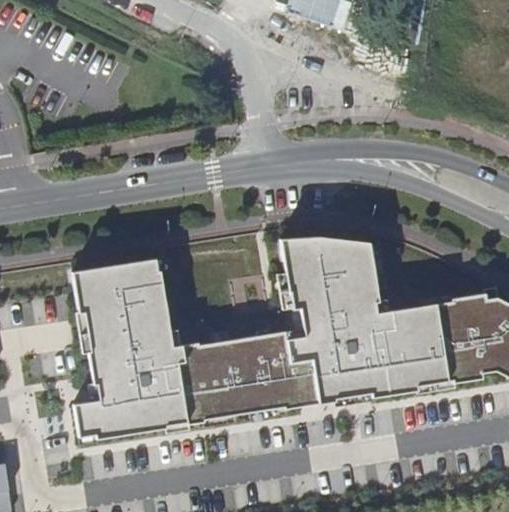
[(206,422),(206,419),(236,414),(251,412),(286,407),(287,409),(288,409),(336,401),(337,401),(337,398),(373,393),(373,397),(375,397),(418,391),(419,390),(419,386),(455,380),(455,383),(456,383),(484,379),(484,373),(497,371),(508,376),(508,301),(498,296),(488,298),(487,292),(486,292),(454,297),(452,297),(453,300),(420,305),(390,310),(378,312),(376,301),(380,300),(380,299),(378,287),(371,246),(371,241),(321,235),(282,238),(287,271),(294,306),(298,328),(231,339),(212,343),(201,345),(200,342),(181,345),(174,346),(171,330),(169,317),(166,300),(162,271),(162,270),(159,270),(157,258),(156,258),(73,272),(80,312),(85,312),(92,350),(89,351),(90,352),(95,382),(95,384),(98,384),(101,399),(92,401),(75,404),(81,437),(97,434),(98,438),(99,438),(167,428),(168,428),(168,425),(189,422),(189,424),(190,424),(205,422),(206,422)]
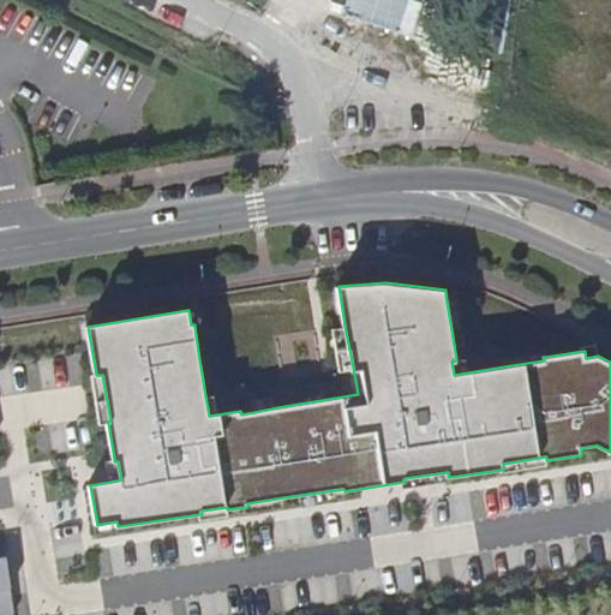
[(445,296),(454,345),(463,344),(456,294),(445,296)]
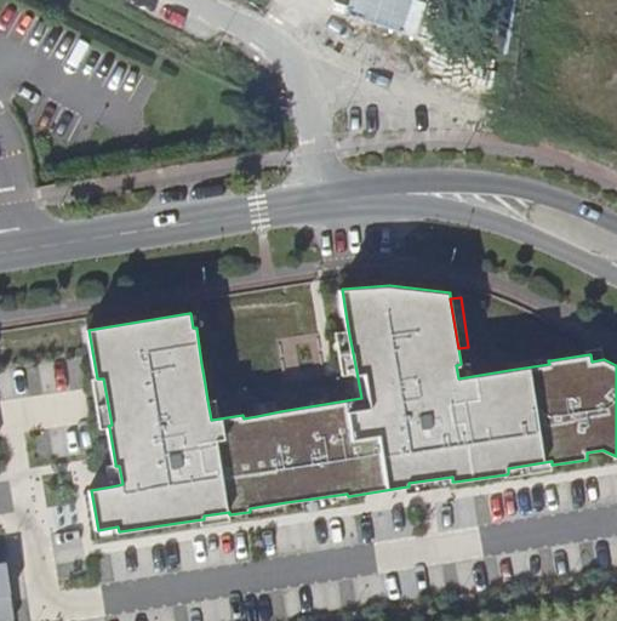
[(196,328),(196,329),(203,328),(199,309),(188,311),(189,313),(190,313),(193,328),(196,328)]
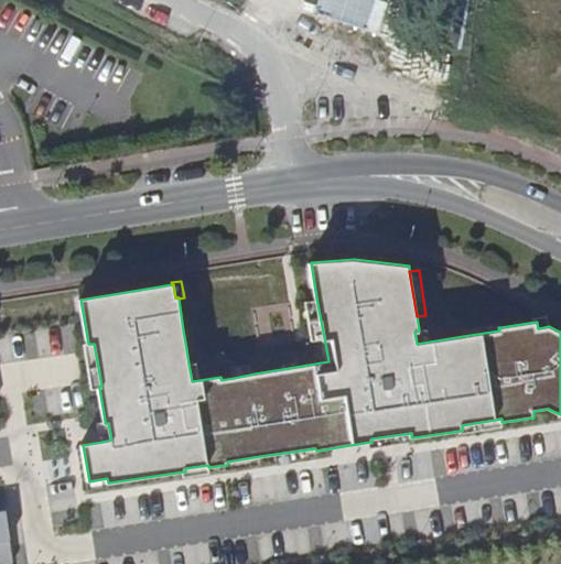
[(313,339),(324,337),(316,299),(306,301),(313,339)]
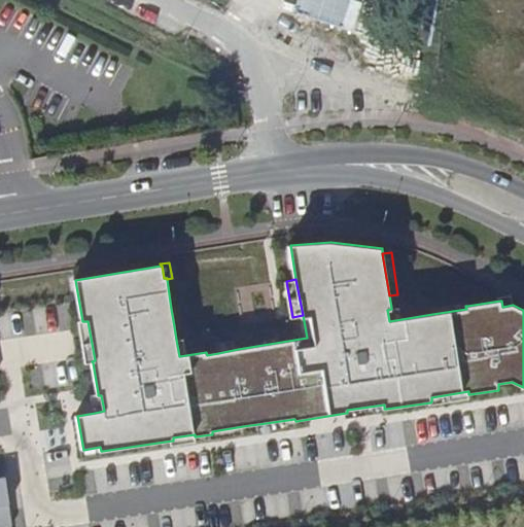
[(502,307),(513,305),(512,294),(499,296),(500,301),(501,301),(502,307)]
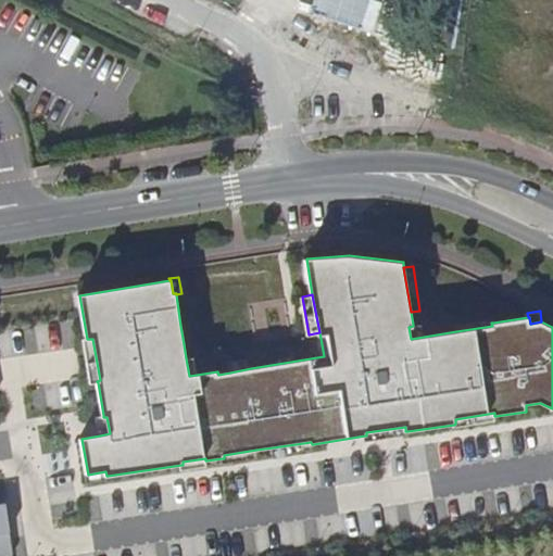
[(491,323),(493,323),(492,318),(455,324),(456,331),(492,326),(491,323)]
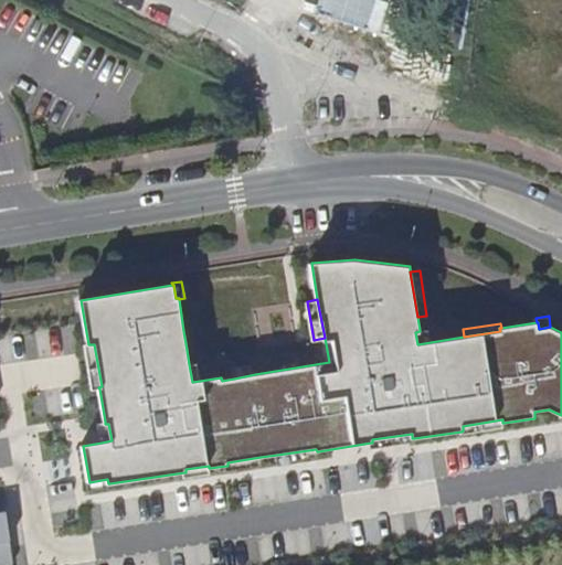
[(417,344),(431,342),(428,329),(420,330),(420,331),(415,332),(417,344)]
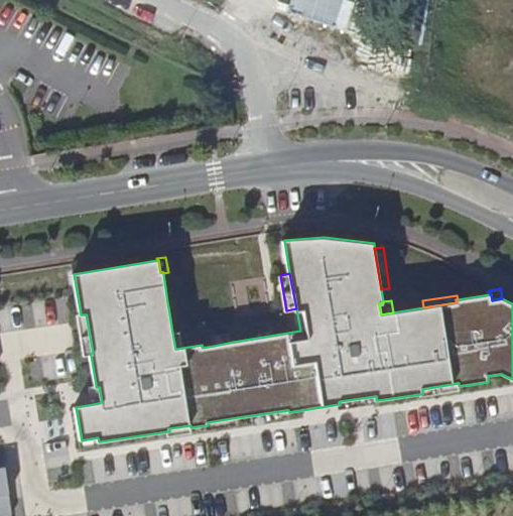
[(167,302),(170,319),(178,318),(175,301),(167,302)]
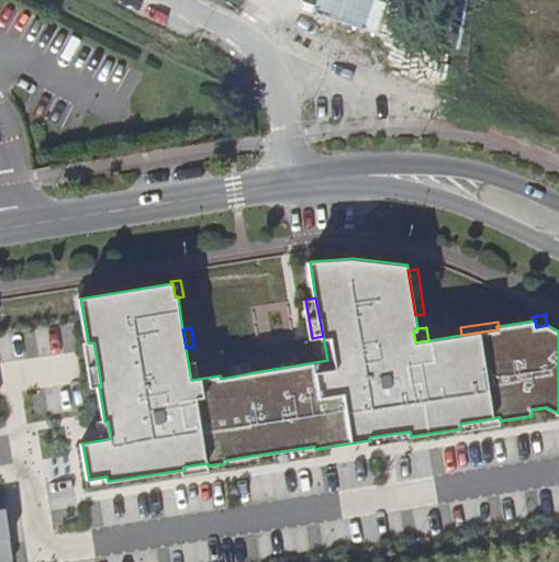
[(99,386),(98,385),(101,384),(93,343),(88,343),(86,343),(92,388),(99,386)]
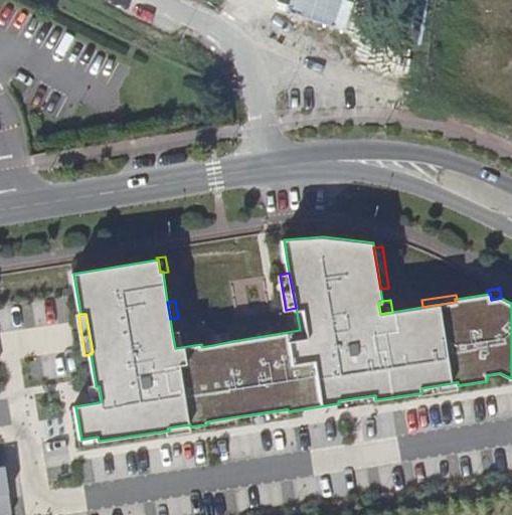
[(175,348),(182,347),(180,331),(172,332),(175,348)]
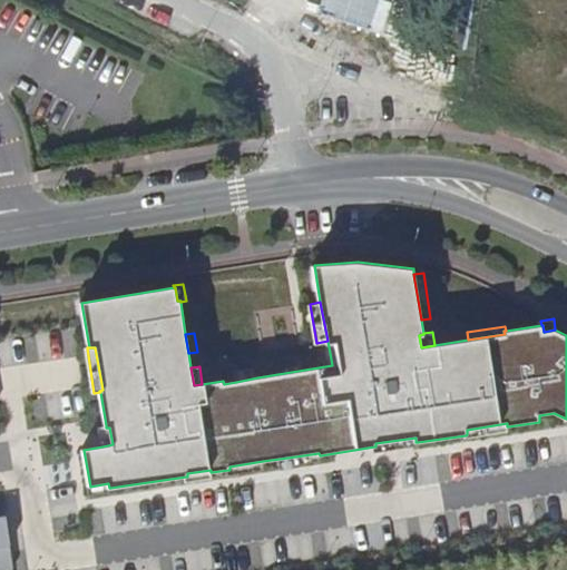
[(236,382),(257,377),(255,366),(234,370),(236,382)]
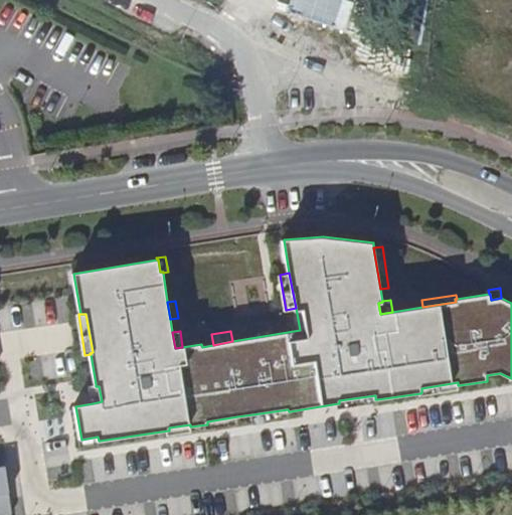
[(421,388),(421,392),(420,393),(421,396),(460,389),(459,385),(458,385),(458,382),(421,388)]
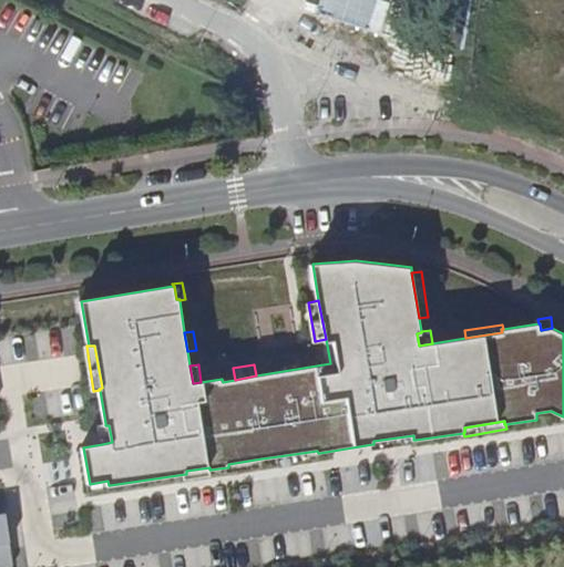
[(105,425),(105,423),(99,424),(102,444),(112,442),(109,425),(105,425)]
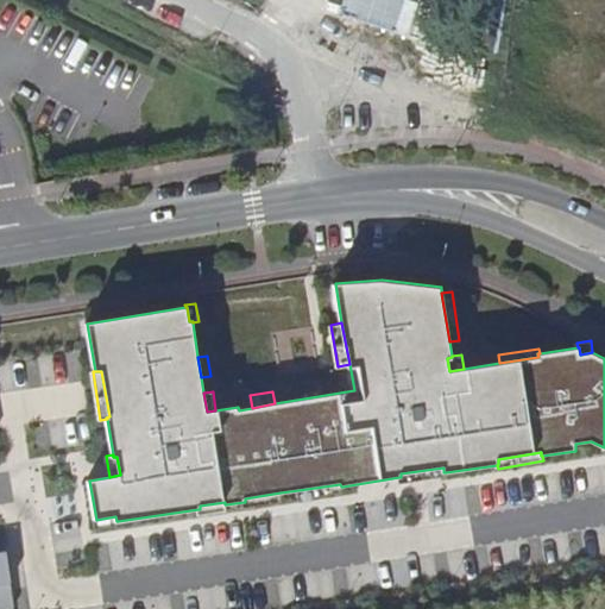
[(401,477),(399,477),(401,484),(446,476),(446,472),(443,472),(443,468),(401,473),(401,477)]
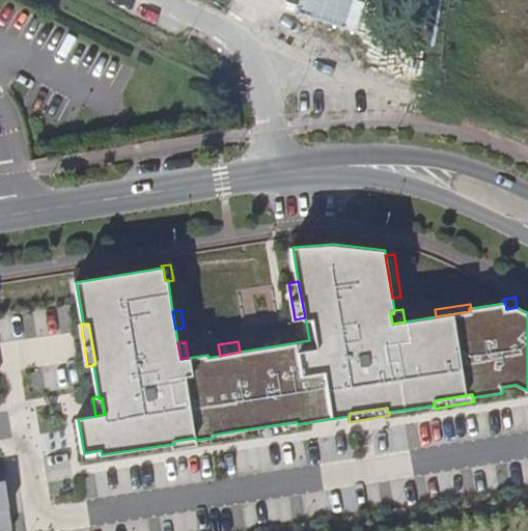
[(297,422),(260,427),(262,436),(300,429),(299,424),(298,424),(297,422)]
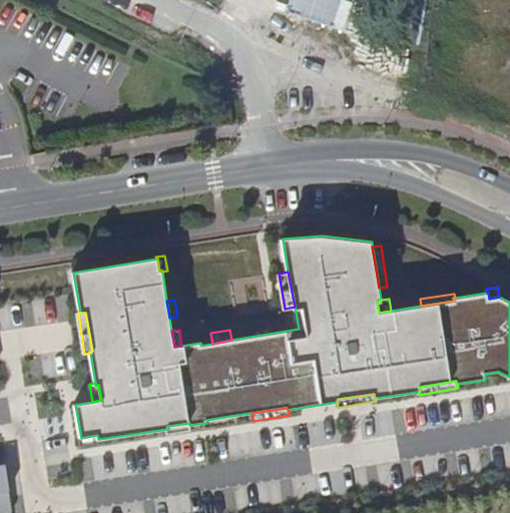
[(206,423),(205,423),(206,428),(237,423),(236,415),(206,420),(206,423)]
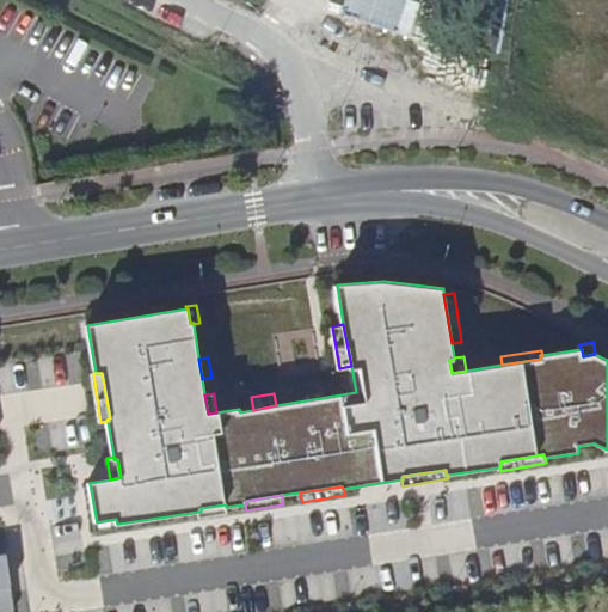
[(201,508),(201,512),(200,512),(201,518),(228,513),(227,507),(226,507),(226,505),(201,508)]
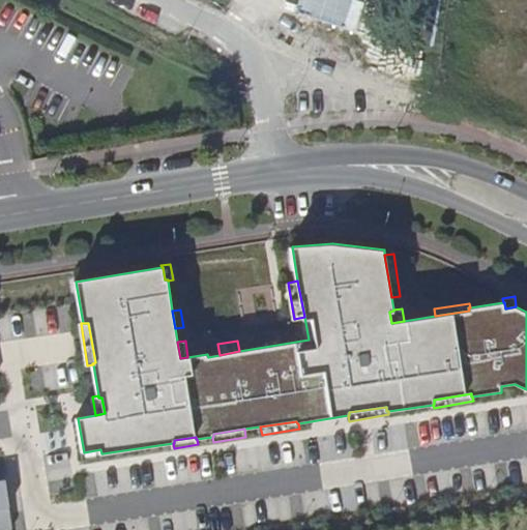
[(103,458),(103,453),(101,453),(100,449),(84,452),(85,461),(103,458)]
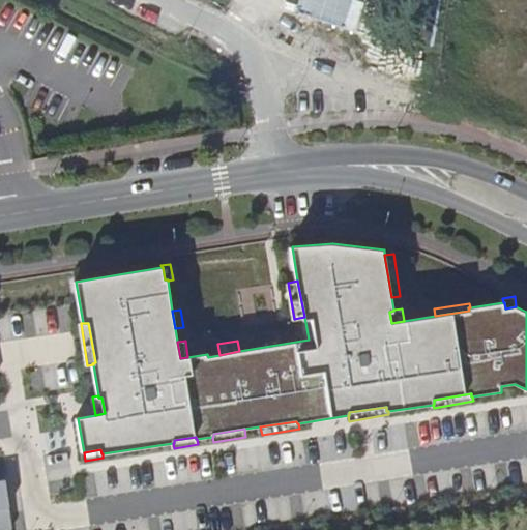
[(0,529),(15,529),(7,479),(0,479),(0,529)]
